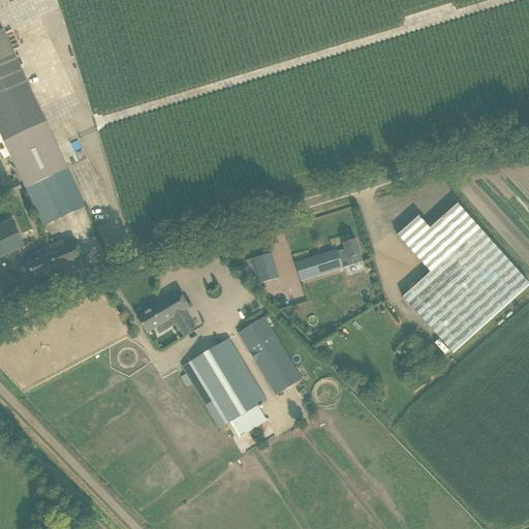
[(0,31),(0,134),(42,227),(85,207),(3,30),(0,31)]
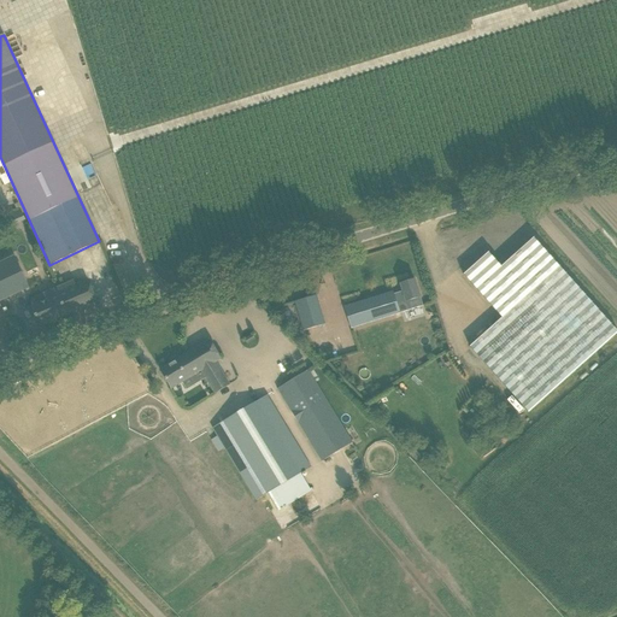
[(488,253),(463,275),(501,318),(469,347),(528,412),(616,331),(534,238),(501,266),(488,253)]
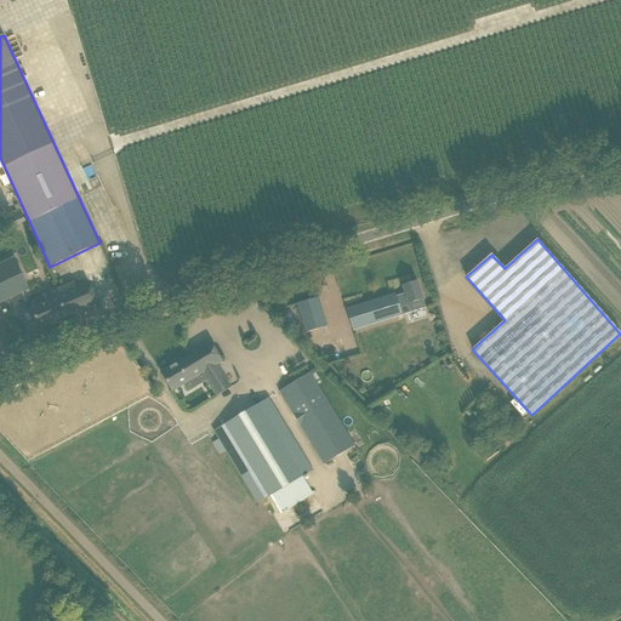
[(0,302),(29,289),(15,258),(0,265),(0,308),(0,302)]
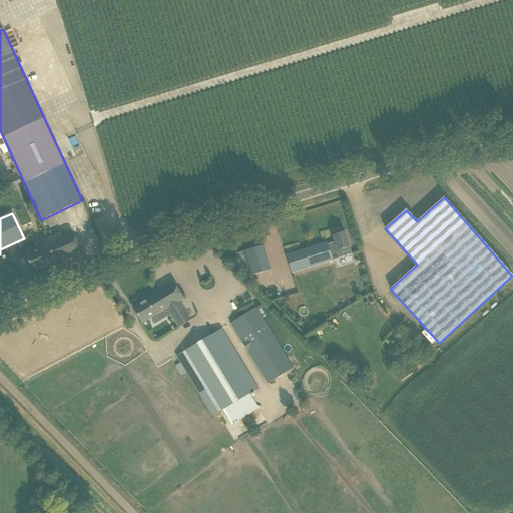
[(287,255),(292,273),(351,254),(349,247),(345,232),(333,236),(335,242),(327,244),(327,243),(287,255)]
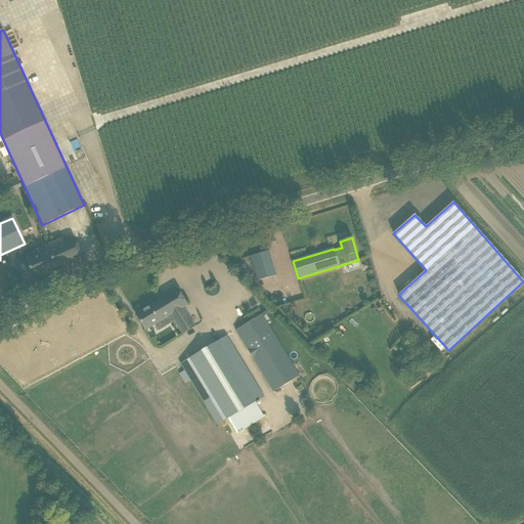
[(27,261),(33,277),(82,257),(74,238),(64,243),(62,238),(37,250),(39,256),(27,261)]
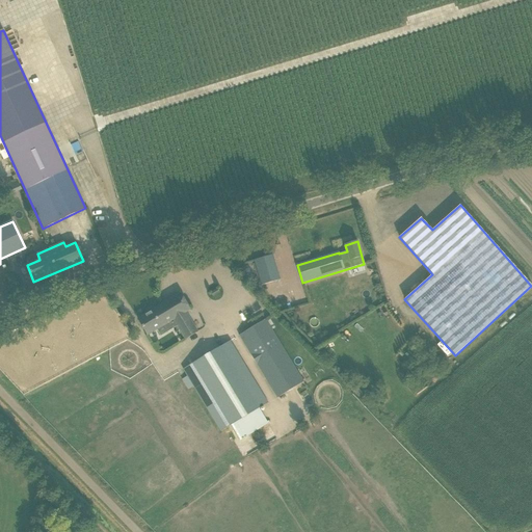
[(255,260),(262,285),(280,280),(272,255),(255,260)]
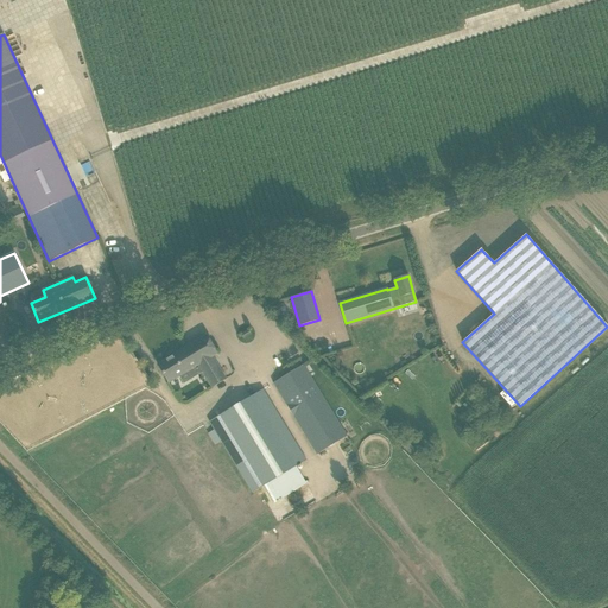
[(202,372),(211,387),(225,379),(211,358),(221,353),(210,335),(184,350),(198,374),(202,372)]
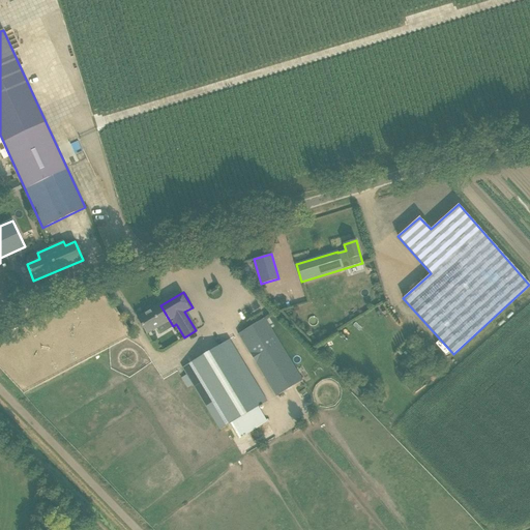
[(157,327),(160,333),(173,326),(160,305),(138,319),(147,333),(157,327)]
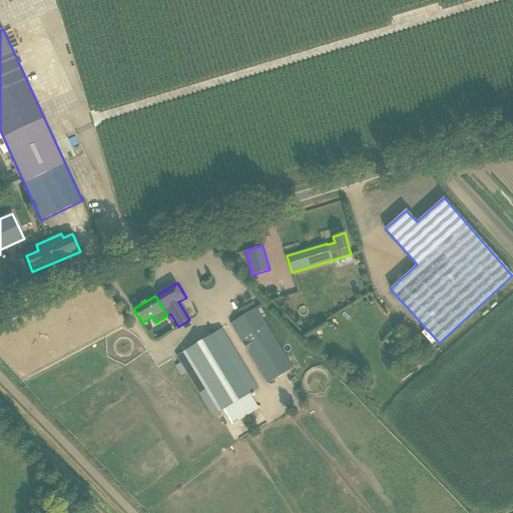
[(230,324),(267,385),(293,369),(257,308),(230,324)]
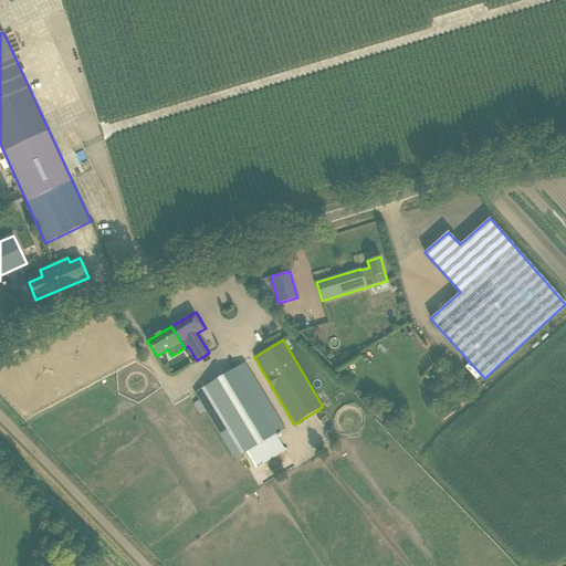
[(247,452),(257,469),(285,451),(276,435),(285,429),(244,363),(195,394),(234,460),(247,452)]
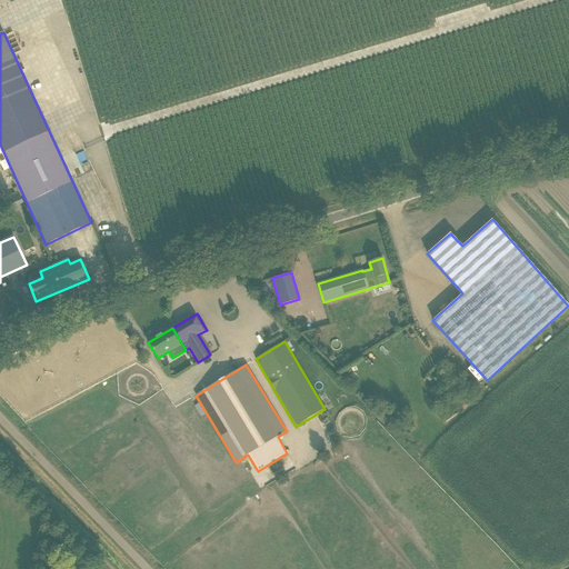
All buildings are outlined.
